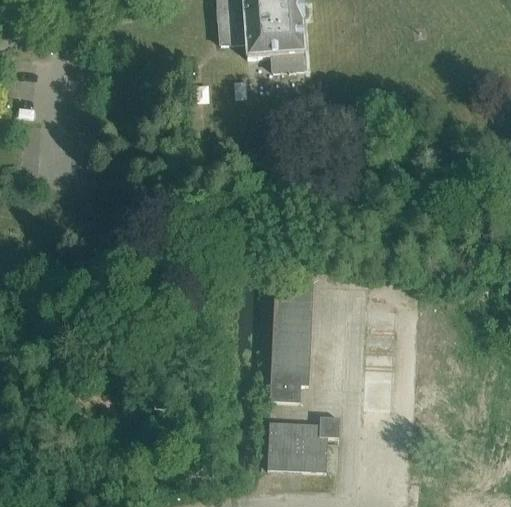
[(216,0),(217,11),(220,44),(245,43),(246,57),(271,56),(272,71),(304,69),(303,53),(304,53),(300,0),(216,0)]
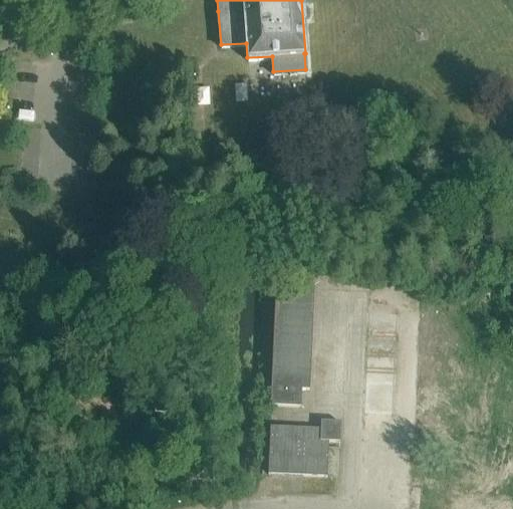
[(276,283),(270,403),(299,404),(300,387),(308,387),(313,284),(276,283)]
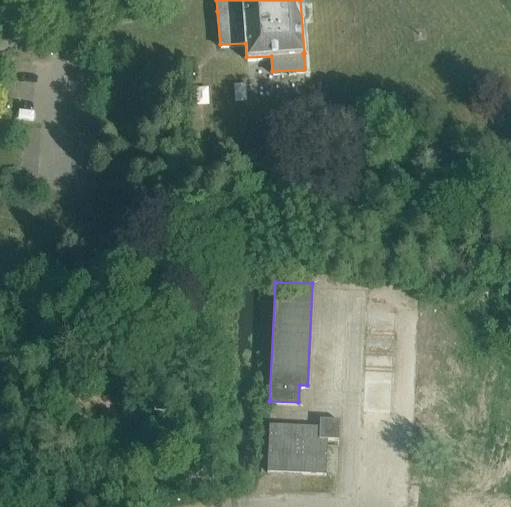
[(366,372),(386,371),(386,360),(366,361),(366,372)]
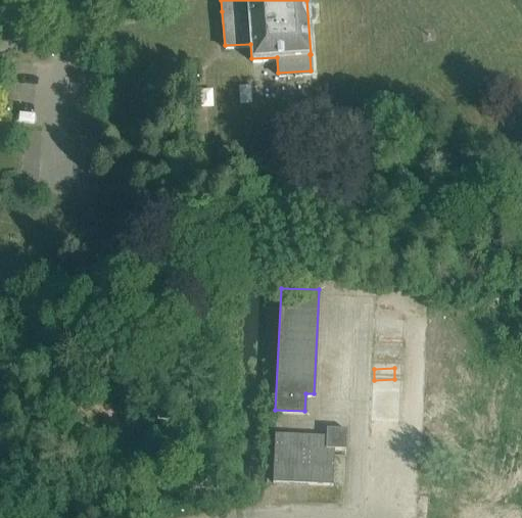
[(272,479),(306,481),(332,482),(333,451),(333,450),(334,446),(334,445),(338,445),(344,445),(345,427),(327,426),(326,433),(325,433),(274,431),(273,470),(272,479)]
